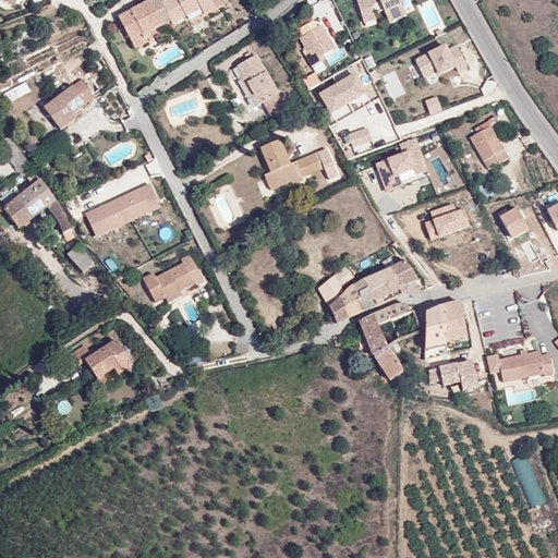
[(211,1),(214,0),(164,0),(160,2),(159,0),(149,0),(119,17),(135,50),(148,44),(146,39),(144,35),(154,31),(170,21),(172,23),(201,10),(205,19),(227,7),(226,3),(216,9),(211,1)]
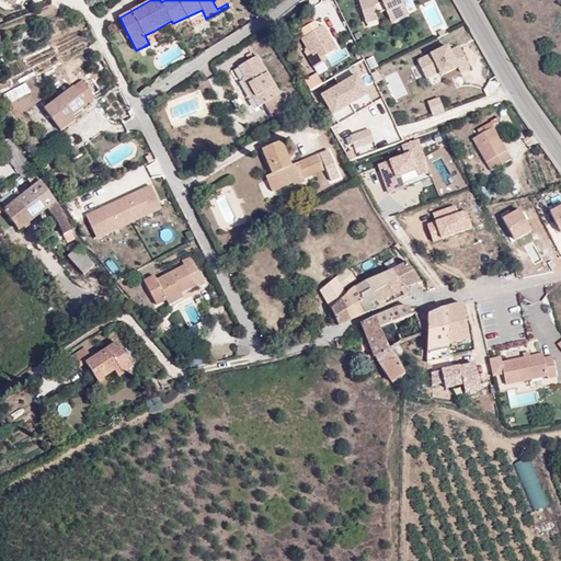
[(379,0),(380,0),(381,3),(374,6),(373,2),(371,0),(362,0),(358,1),(366,24),(378,20),(377,14),(386,11),(388,15),(405,7),(402,2),(407,0),(379,0)]
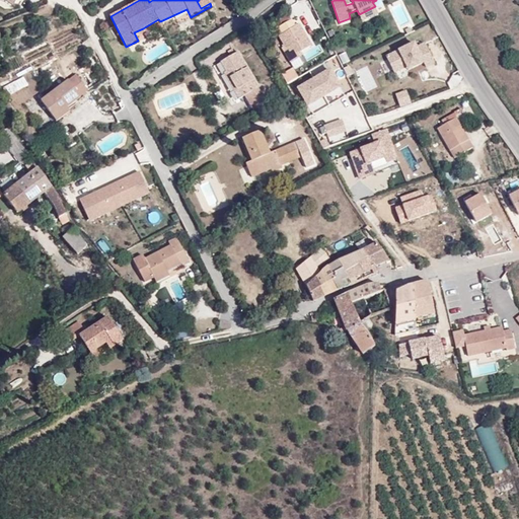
[(378,12),(375,6),(359,14),(363,20),(378,12)]
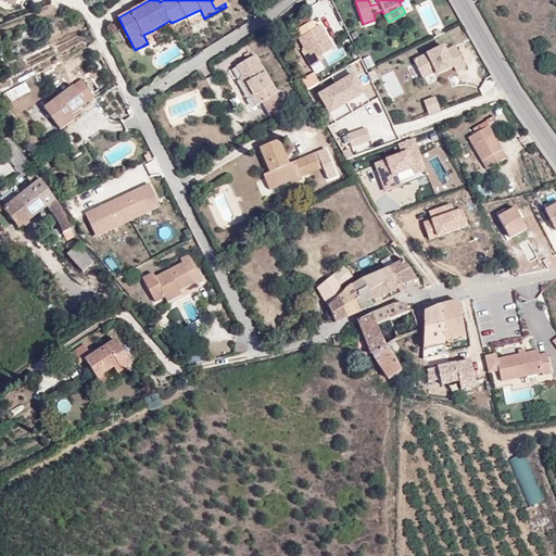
[(311,67),(319,62),(317,58),(324,54),(332,48),(319,26),(316,28),(312,21),(294,32),(304,49),(301,51),(311,67)]
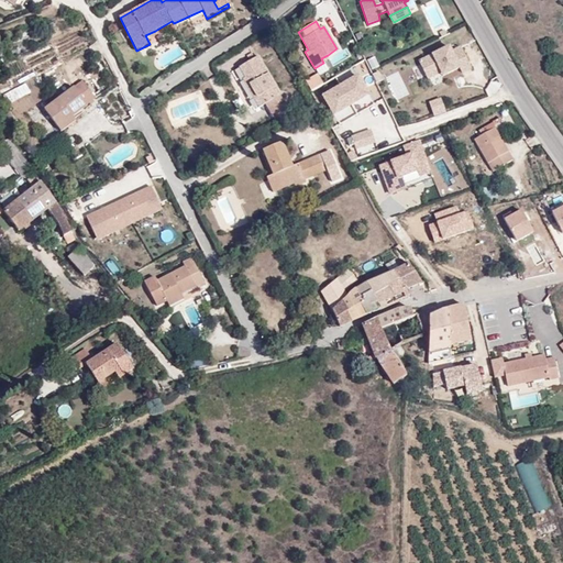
[(145,35),(147,40),(157,34),(155,31),(145,35)]
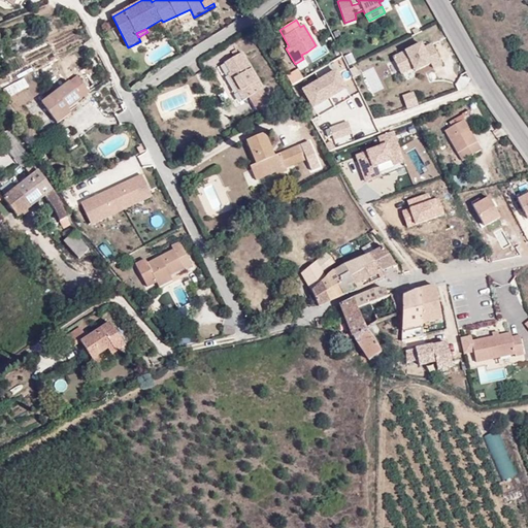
[(408,78),(443,68),(437,44),(402,55),(403,56),(363,68),(371,94),(388,89),(386,78),(406,72),(408,78)]
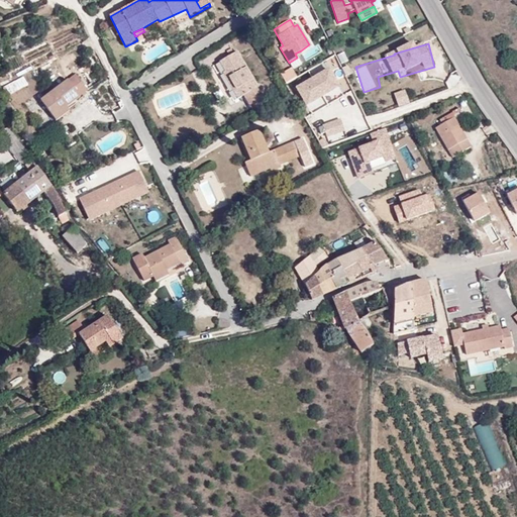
[(259,87),(237,52),(234,53),(231,47),(226,50),(229,56),(221,61),(226,71),(227,70),(238,89),(234,91),(238,98),(244,95),(253,110),(266,103),(256,88),(259,87)]
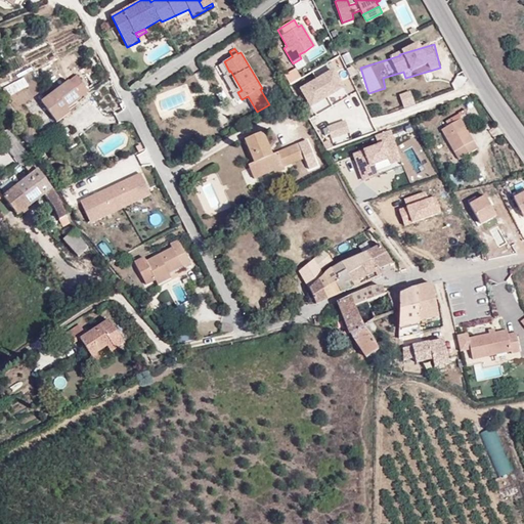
[(336,69),(301,89),(311,107),(347,87),(336,69)]
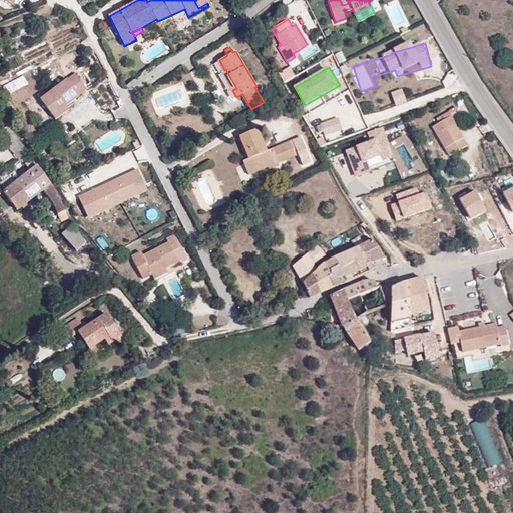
[(225,69),(224,70),(221,71),(232,90),(236,88),(225,69)]
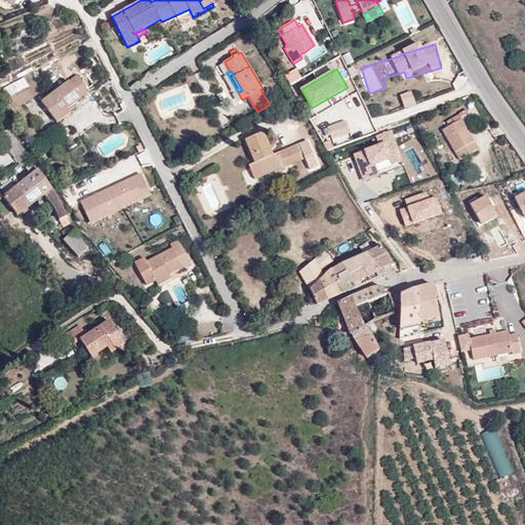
[(81,97),(89,91),(76,75),(41,102),(56,122),(71,113),(68,109),(82,98),(81,97)]
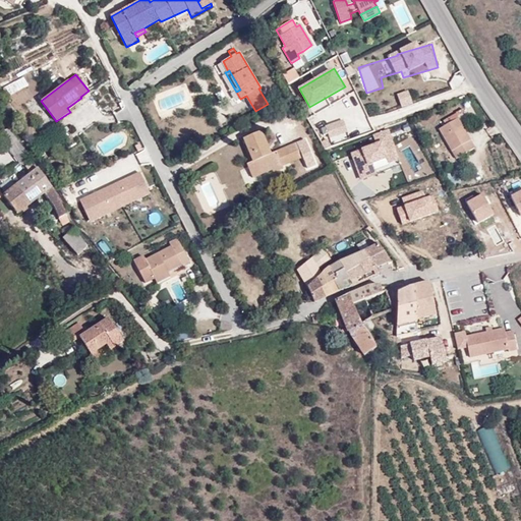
[(406,106),(413,104),(409,95),(403,97),(406,106)]
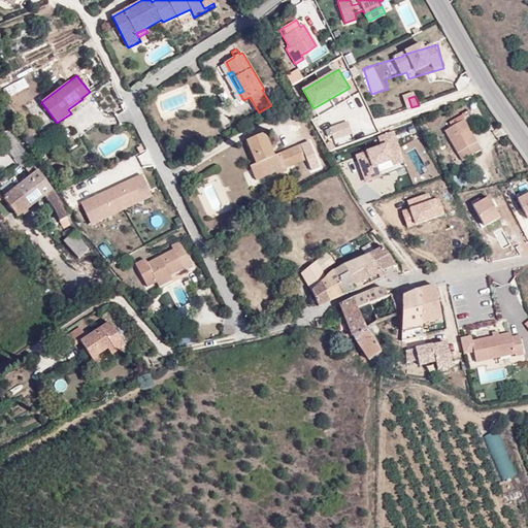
[(457,123),(463,119),(461,114),(455,119),(457,123)]
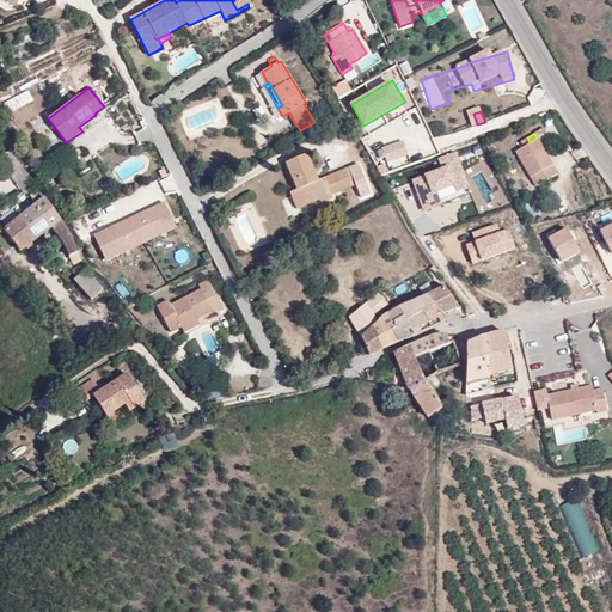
[(557,172),(537,138),(530,142),(527,138),(520,141),(524,146),(515,152),(536,187),(557,172)]
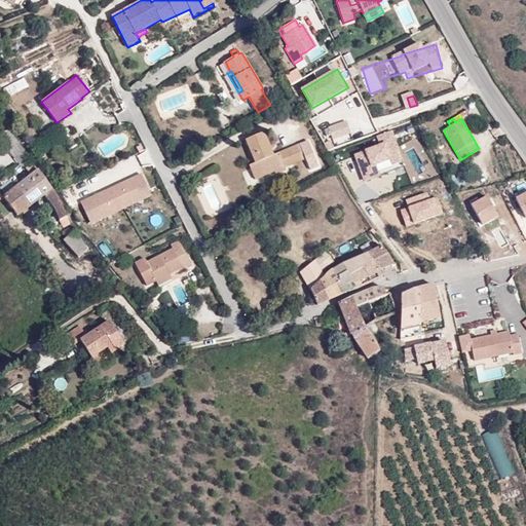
[(339,125),(330,129),(330,130),(332,137),(333,140),(351,134),(347,123),(339,125)]
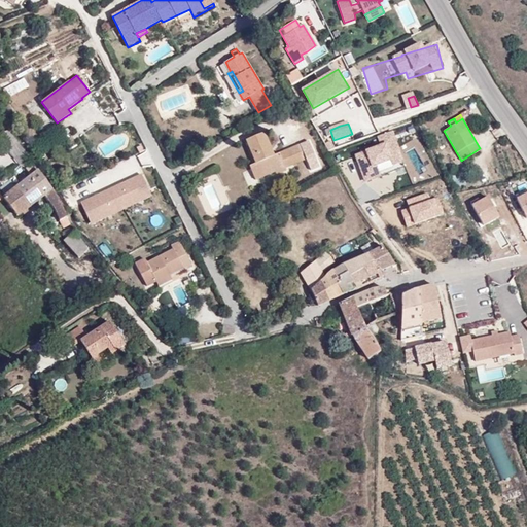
[(15,159),(25,152),(9,130),(0,134),(0,137),(2,140),(8,149),(15,159)]
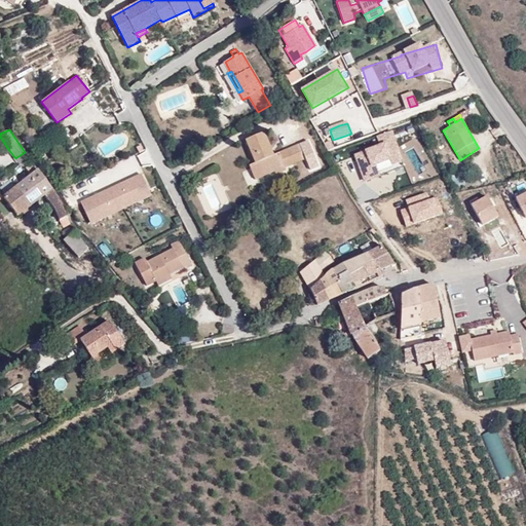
[(125,133),(132,143),(137,140),(132,129),(125,133)]
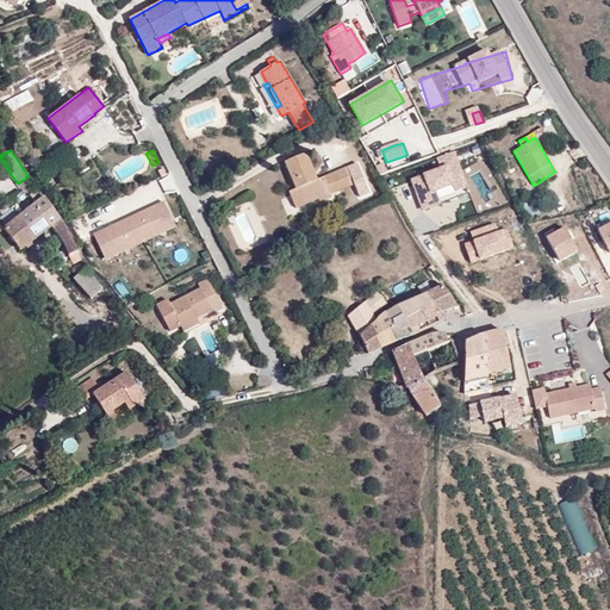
[(296,209),(318,199),(330,194),(335,192),(328,175),(317,180),(305,154),(284,163),(296,190),(290,193),(296,209)]
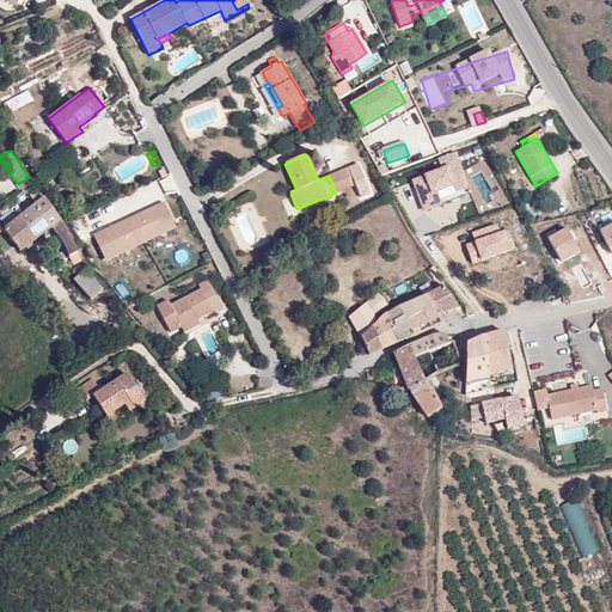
[(10,173),(2,163),(0,164),(0,172),(4,177),(10,173)]
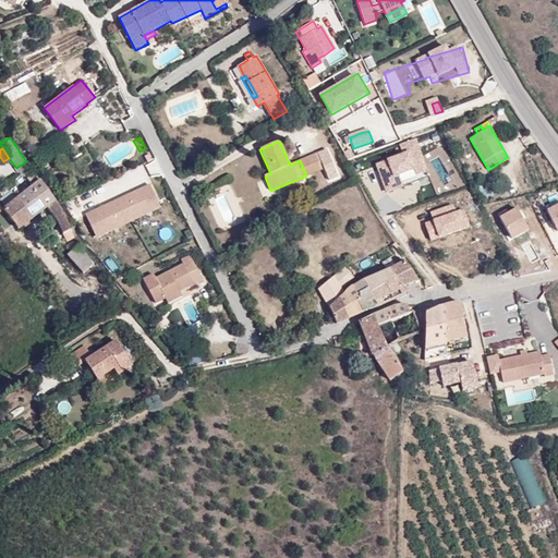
[(317,153),(300,160),(306,176),(324,168),(319,158),(318,154),(317,153)]
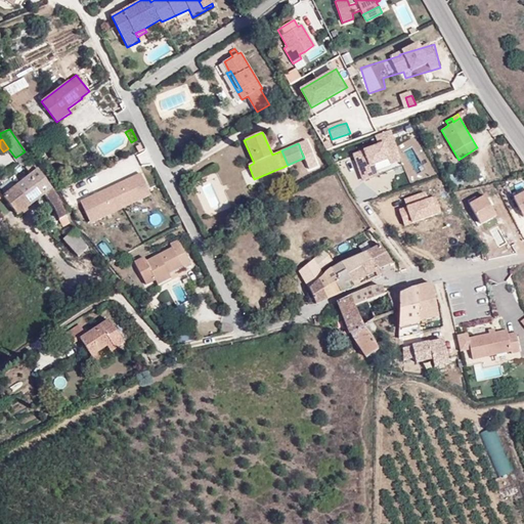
[(19,164),(29,157),(25,151),(15,158),(19,164)]
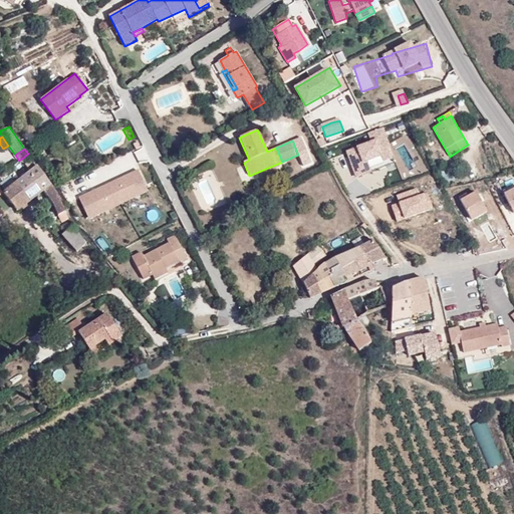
[(43,191),(51,186),(36,167),(16,183),(29,202),(43,191)]
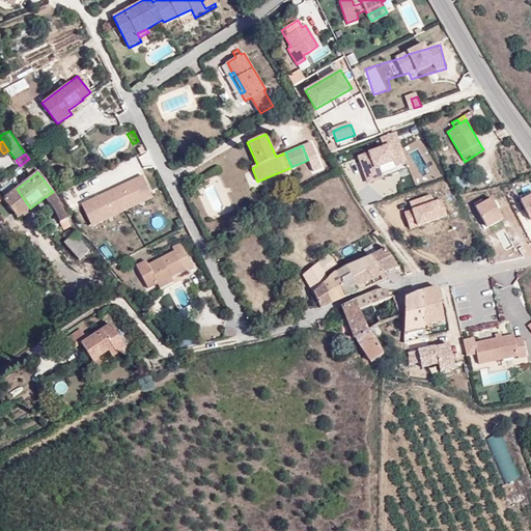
[(145,177),(81,204),(91,228),(156,202),(145,177)]
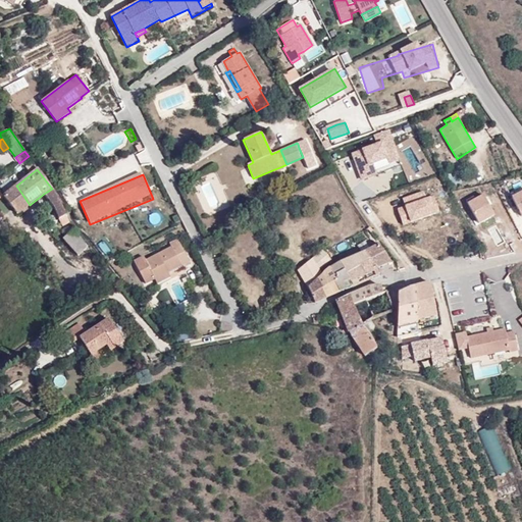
[(30,205),(16,186),(4,196),(17,214),(30,205)]
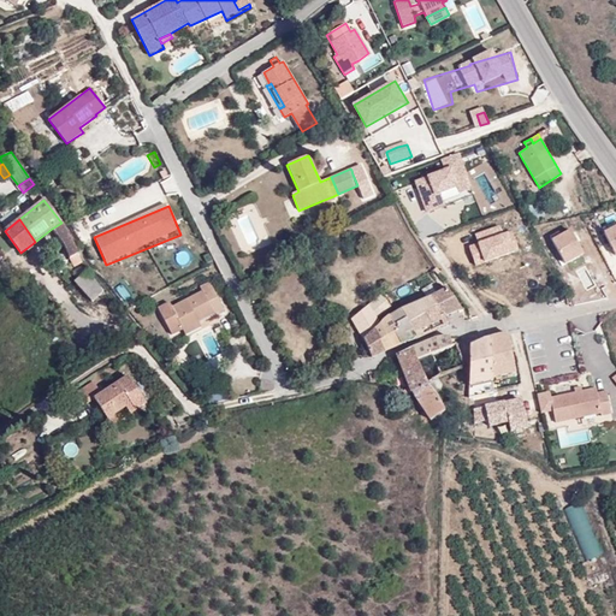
[(69,235),(61,223),(52,229),(63,244),(70,258),(78,253),(69,235)]
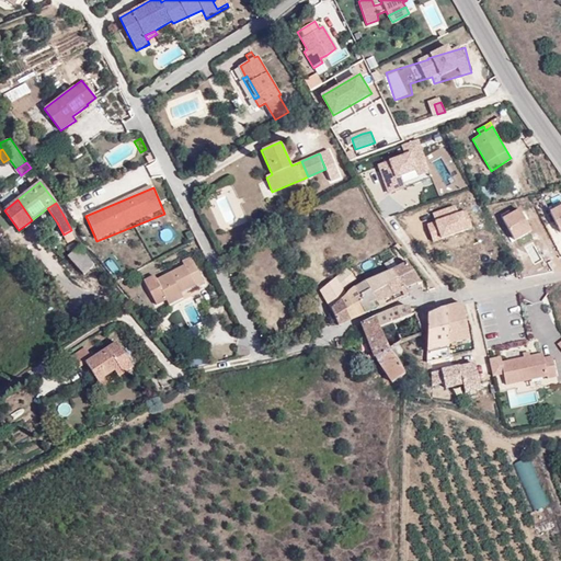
[(560,230),(560,204),(550,210),(560,231),(560,230)]
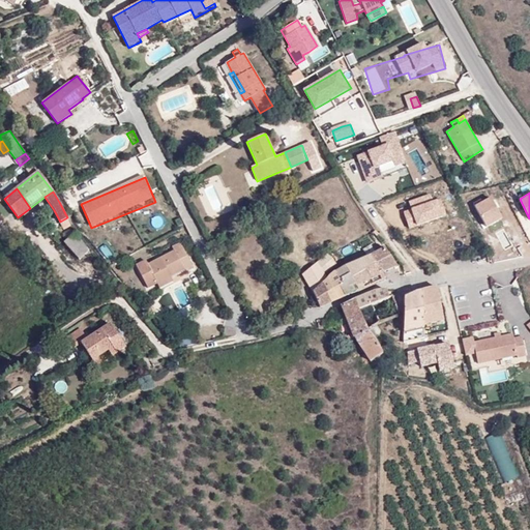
[(432,196),(409,203),(417,229),(448,219),(443,201),(434,203),(432,196)]
